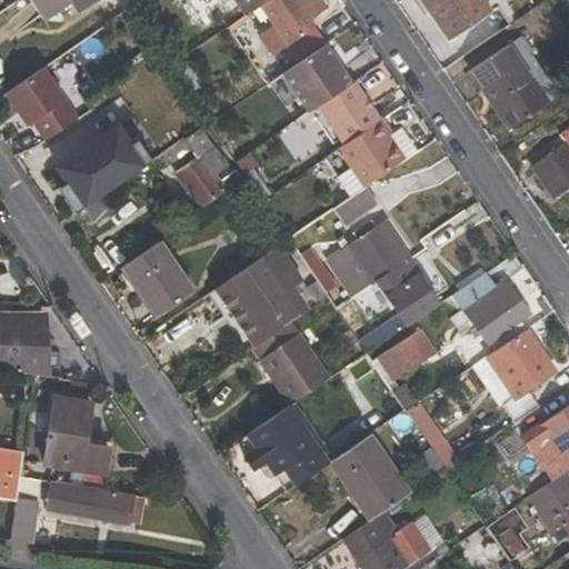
[(29,0),(43,20),(70,0),(71,0),(80,13),(99,0),(29,0)]
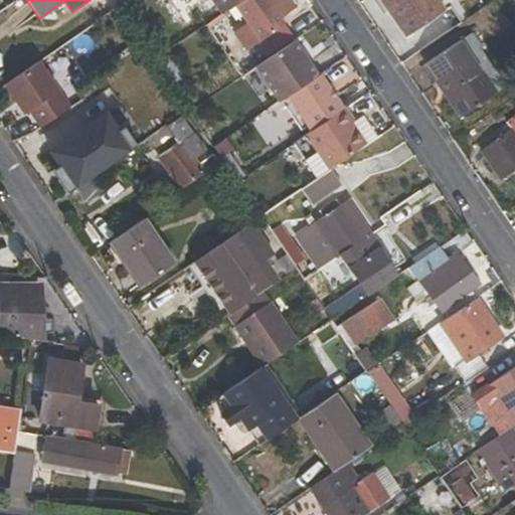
[(129,0),(111,0),(117,8),(129,0)]
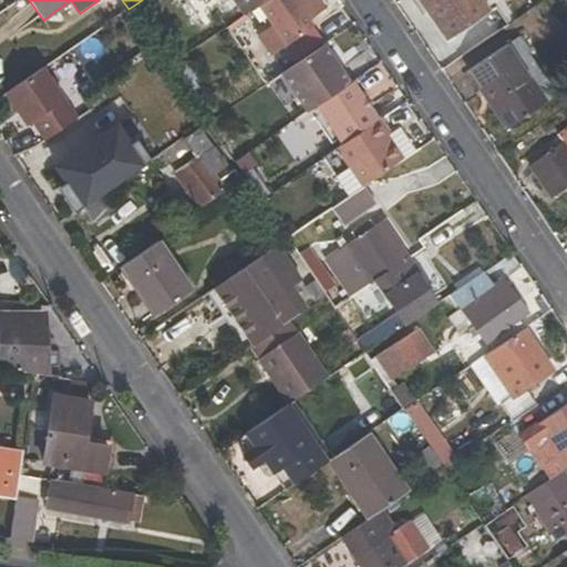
[(266,0),(232,0),(243,16),(258,7),(266,0)]
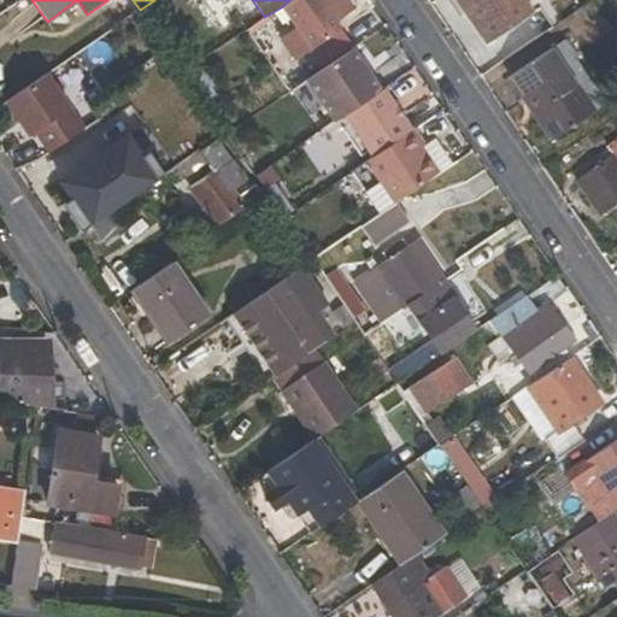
[(348,0),(289,0),(281,7),(309,50),(338,30),(333,24),(354,10),(348,0)]
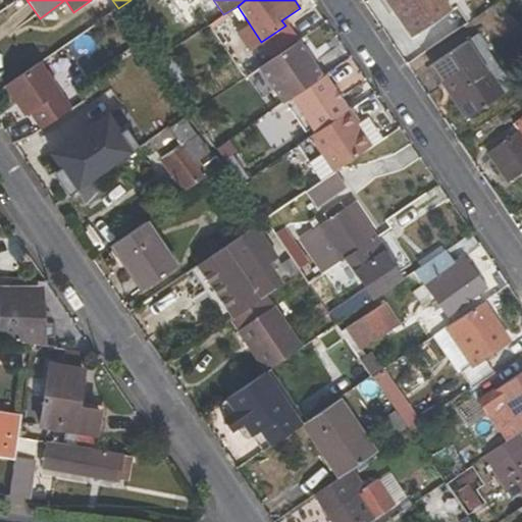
[(452,11),(444,0),(384,0),(411,38),(452,11)]
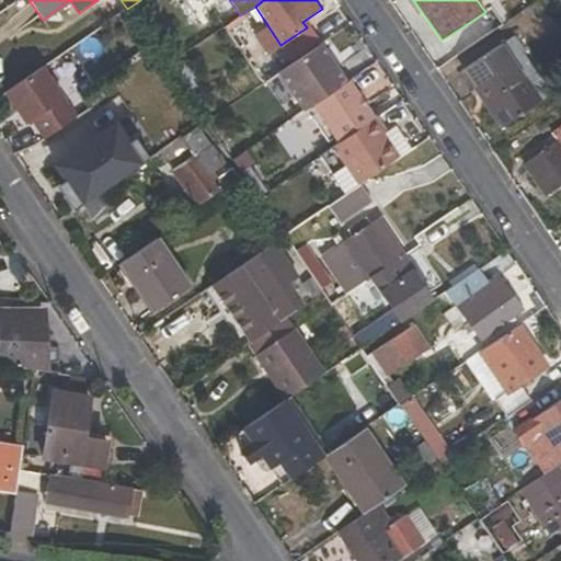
[(551,94),(512,37),(462,70),(474,89),(503,128),(551,94)]
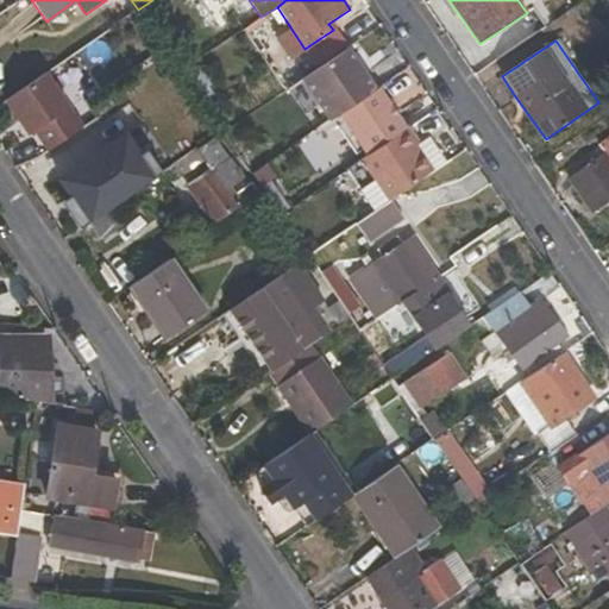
[(300,80),(330,120),(341,113),(374,90),(345,50),(300,80)]
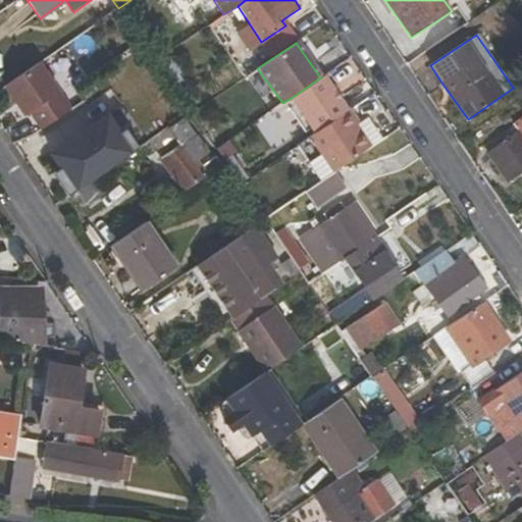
[(72,109),(40,62),(5,86),(27,115),(32,112),(43,128),(72,109)]
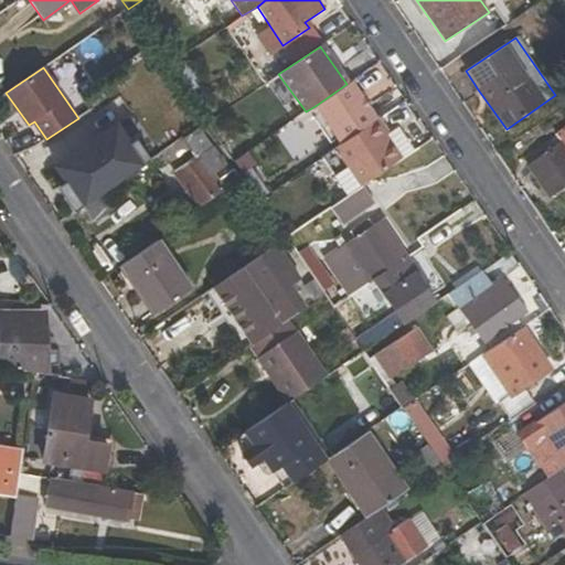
[(461,74),(473,93),(478,89),(466,71),(461,74)]
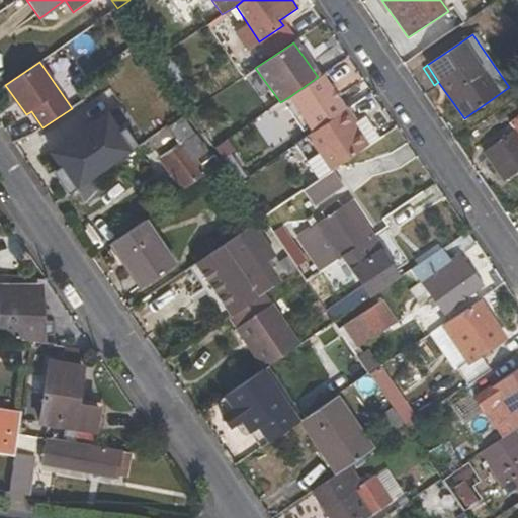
[(369,77),(366,73),(361,77),(364,81),(369,77)]
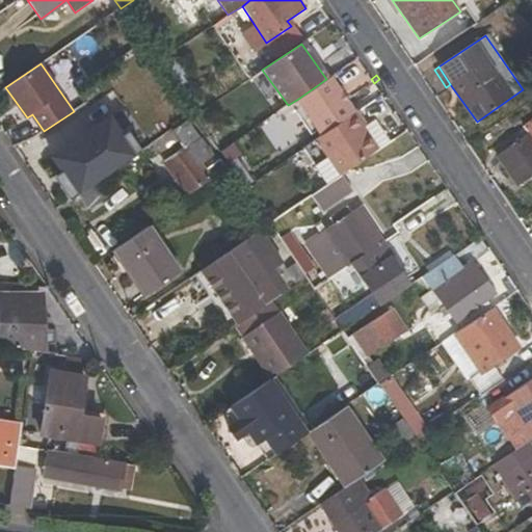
[(354,113),(329,77),(326,79),(298,99),(322,135),(354,113)]
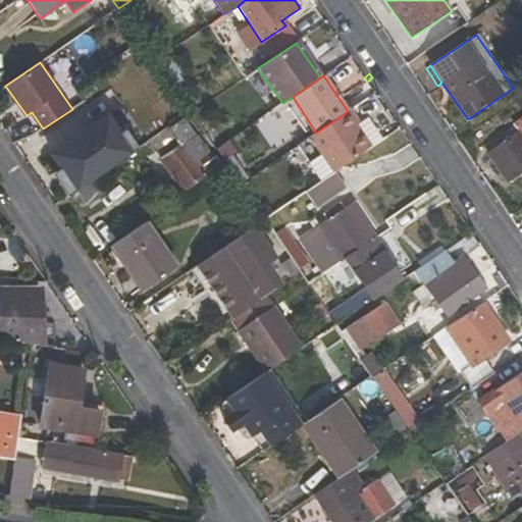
[(112,91),(81,109),(90,124),(121,105),(112,91)]
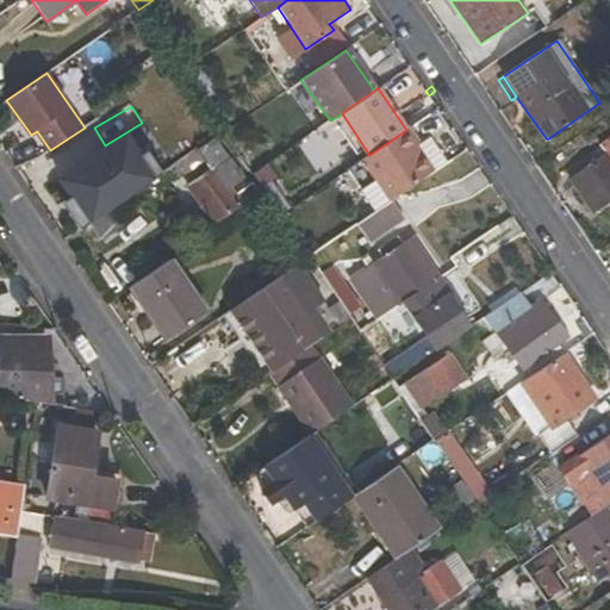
[(418,145),(408,129),(406,130),(369,155),(346,170),(374,213),(431,173),(415,147),(418,145)]
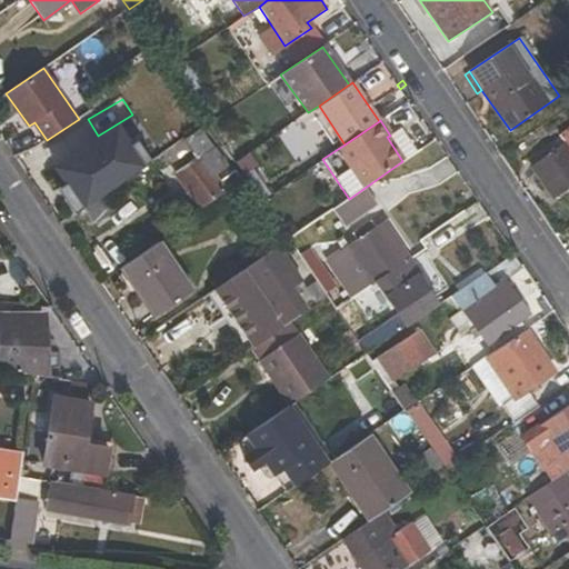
[(75,193),(85,209),(106,195),(146,167),(130,146),(117,126),(57,167),(75,193)]
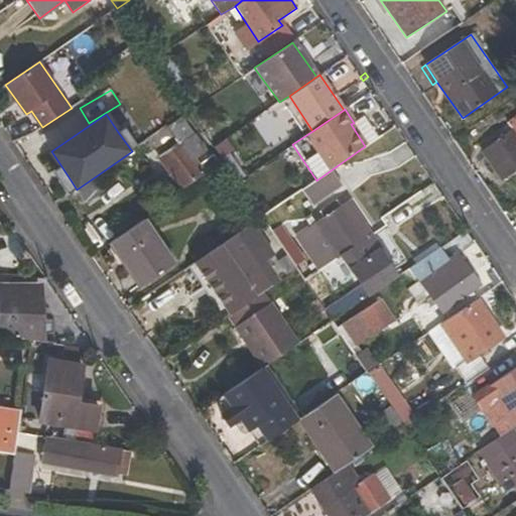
[(170,125),(166,128),(172,137),(176,143),(158,156),(180,188),(218,162),(213,155),(198,165),(195,159),(205,151),(181,118),(180,118),(170,125)]
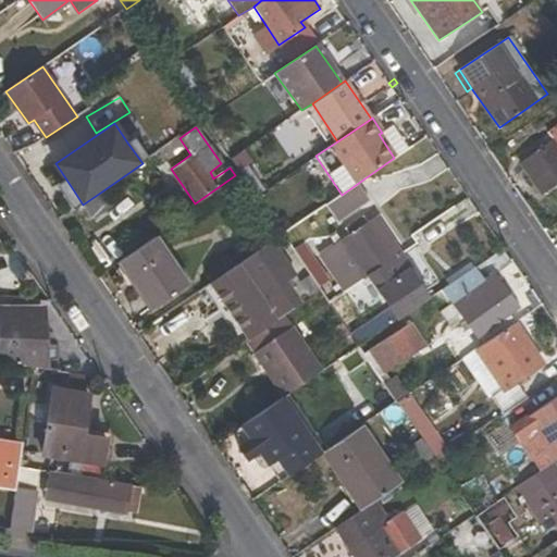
[(127,143),(143,163),(149,159),(134,138),(127,143)]
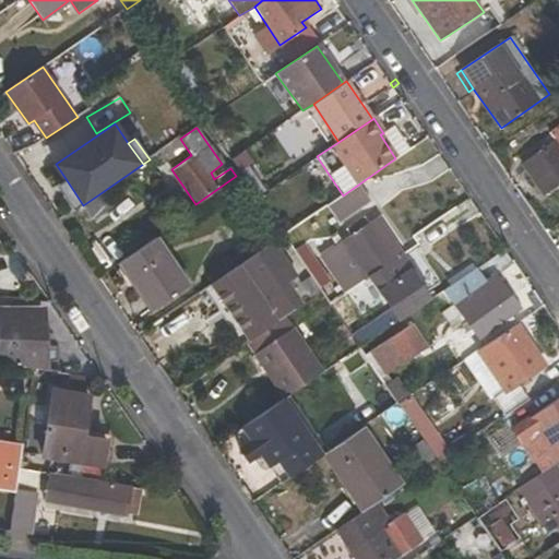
[(159,153),(167,163),(187,149),(180,139),(159,153)]
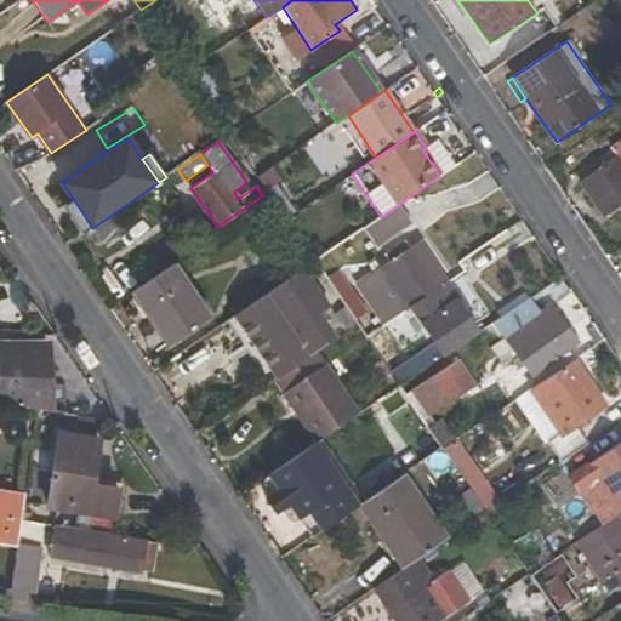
[(620,160),(619,157),(581,183),(604,216),(620,204),(620,160)]
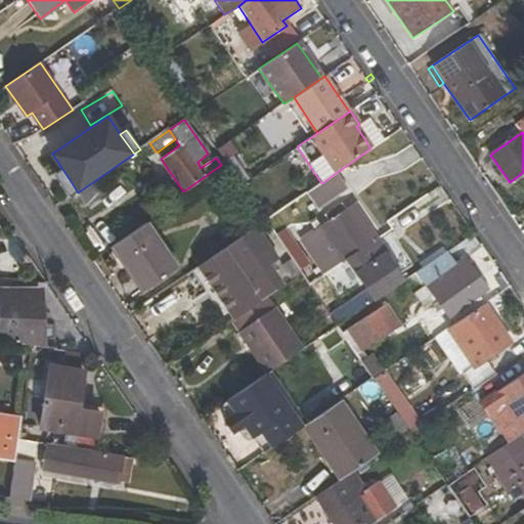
[(264,197),(274,212),(293,202),(276,177),(271,180),(264,197)]
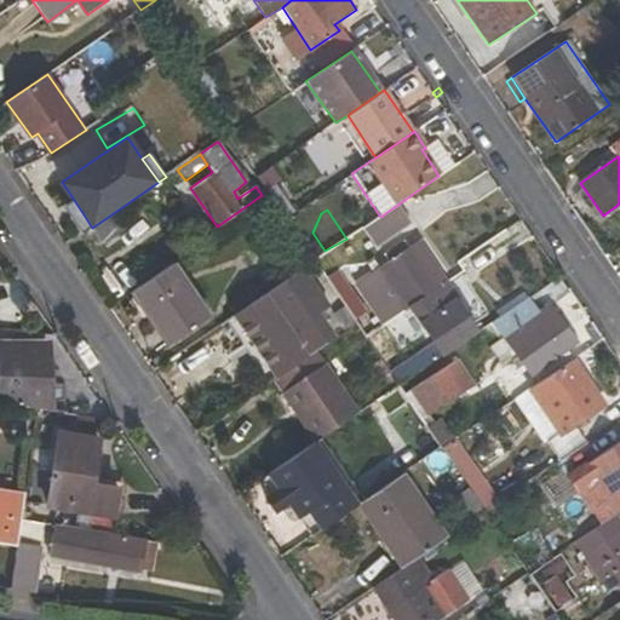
[(92,228),(81,211),(70,217),(82,234),(92,228)]
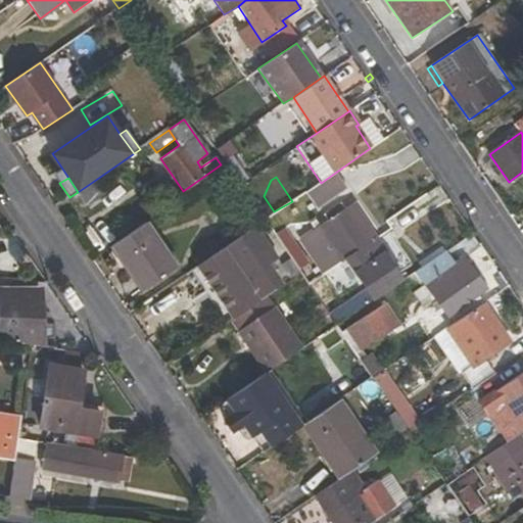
[(106,193),(97,179),(78,192),(87,206),(106,193)]
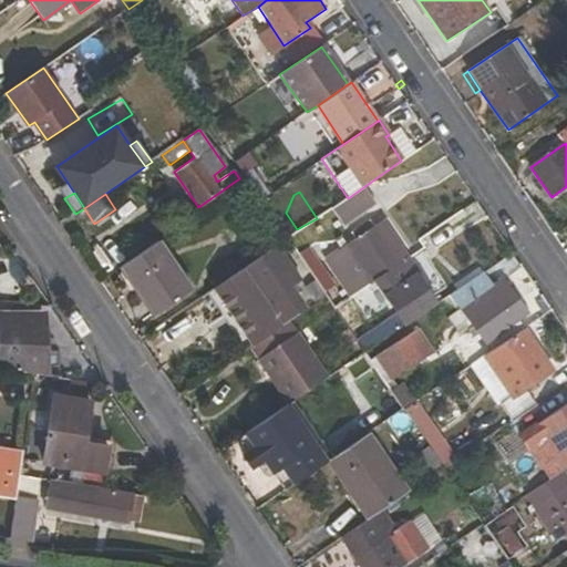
[(361,263),(403,326),(437,303),(382,223),(346,248),(357,265),(361,263)]
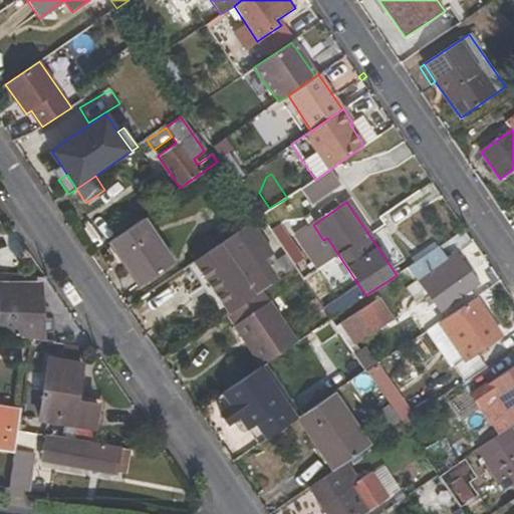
[(287,226),(275,206),(260,217),(285,253),(293,266),(303,259),(282,229),(287,226)]
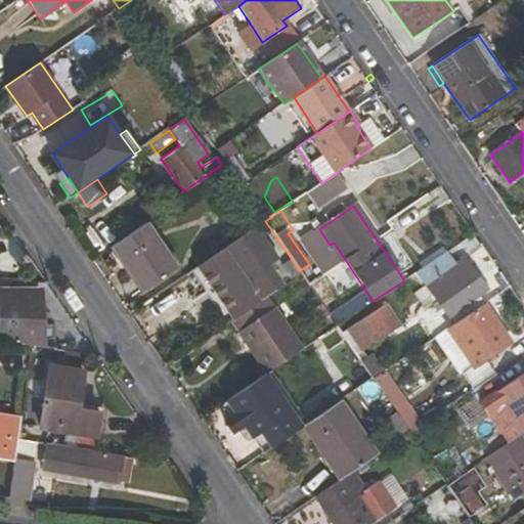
[(177,268),(146,222),(112,246),(143,291),(177,268)]
